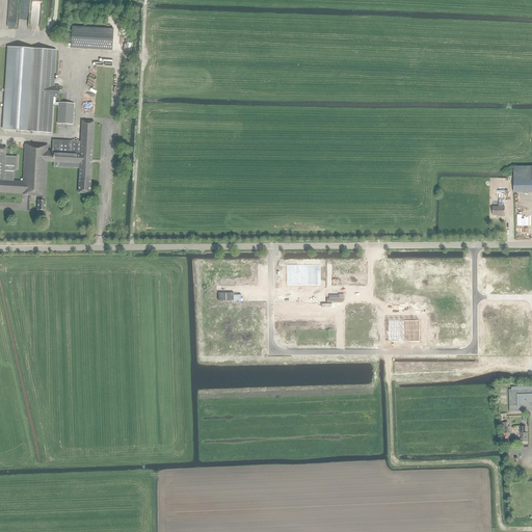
[(111,51),(113,30),(71,28),(70,50),(111,51)]
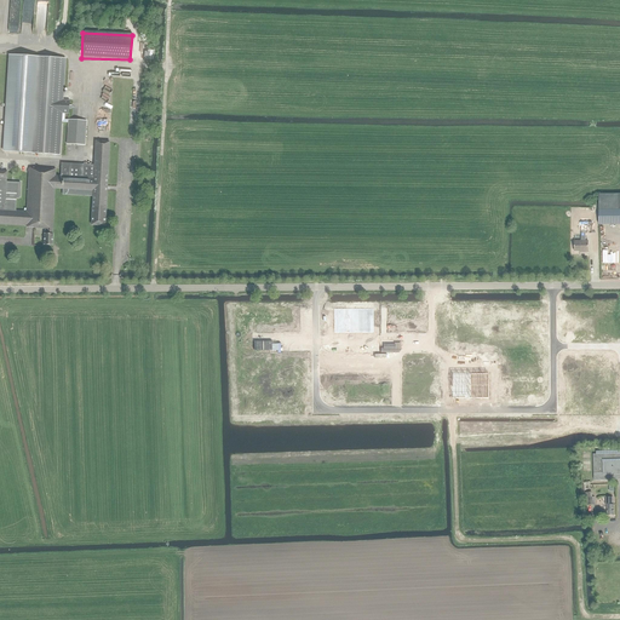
[(68,114),(69,109),(72,109),(72,105),(69,105),(69,101),(63,101),(65,58),(10,55),(4,151),(59,155),(62,114),(68,114)]
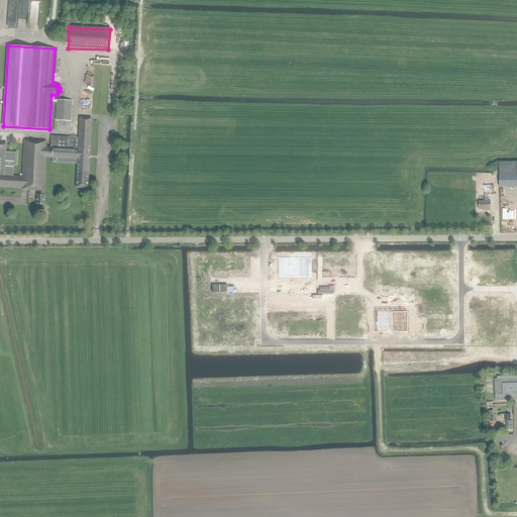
[(72,101),(57,100),(56,120),(71,121),(72,101)]
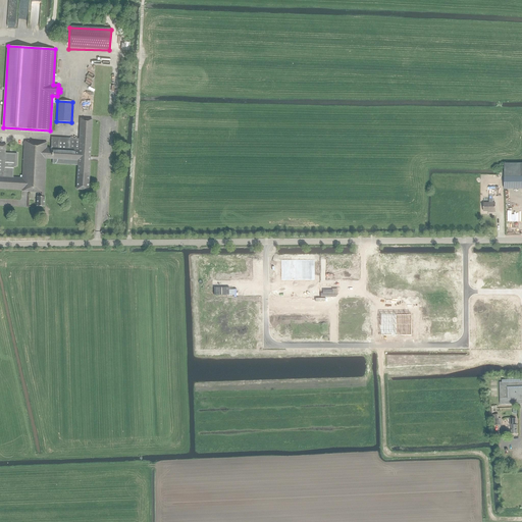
[(77,166),(76,188),(76,190),(88,191),(88,188),(92,120),(81,119),(80,139),(52,138),(51,149),(47,148),(45,159),(52,160),(52,164),(77,166)]
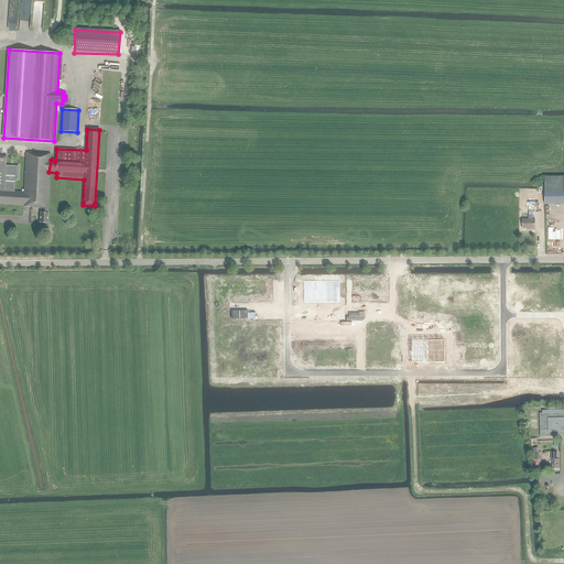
[(0,204),(23,206),(23,207),(30,207),(29,208),(42,208),(42,214),(39,213),(39,224),(46,224),(47,214),(46,213),(46,203),(49,172),(51,160),(51,154),(33,153),(33,154),(26,154),(24,193),(13,192),(14,181),(17,181),(18,166),(6,165),(7,156),(0,155),(0,204)]
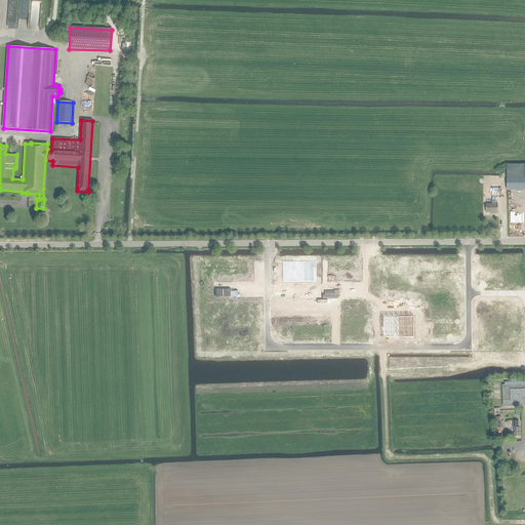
[(524,164),(507,164),(507,189),(508,191),(524,190),(524,164)]
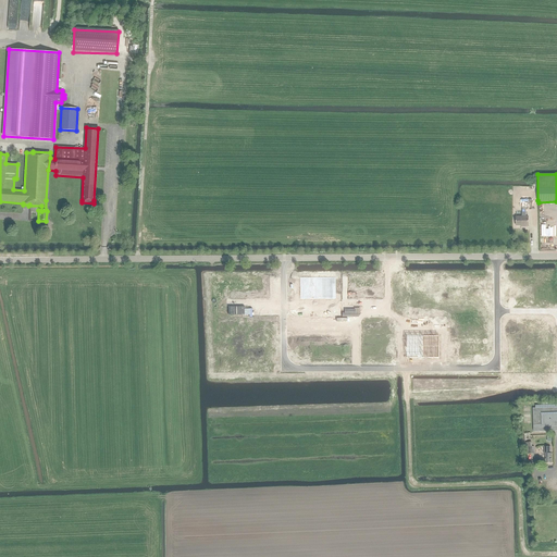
[(532,210),(532,200),(532,199),(522,199),(522,200),(522,217),(516,217),(516,225),(523,225),(523,226),(528,226),(528,217),(525,217),(525,210),(532,210)]
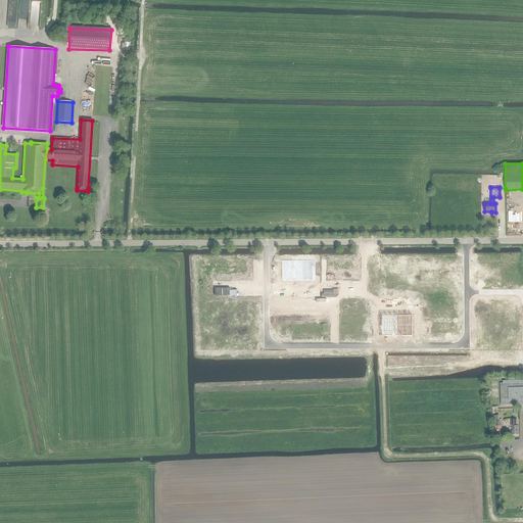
[(315,260),(282,260),(282,281),(315,281),(315,260)]
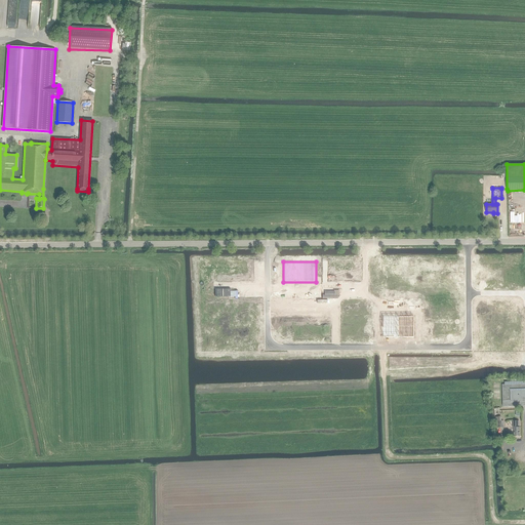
[(328,261),(328,282),(361,282),(361,261),(328,261)]
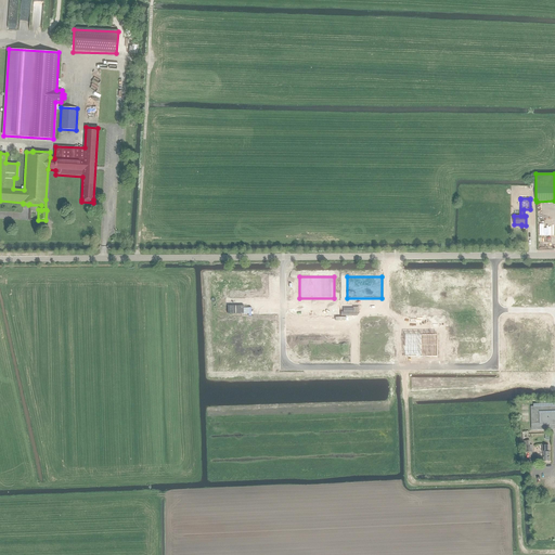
[(224,278),(224,294),(230,294),(230,299),(268,299),(268,278),(224,278)]
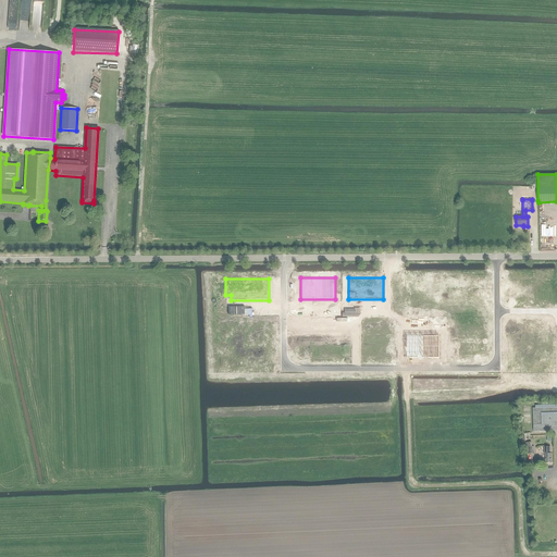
[(406,336),(406,358),(422,358),(422,336),(406,336)]
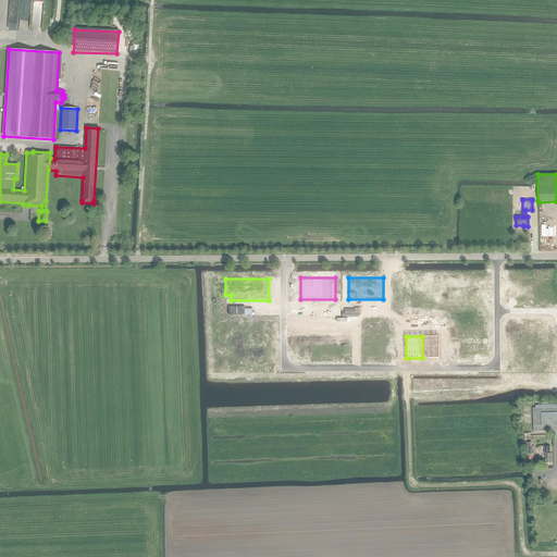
[(422,336),(422,358),(438,358),(438,336),(422,336)]
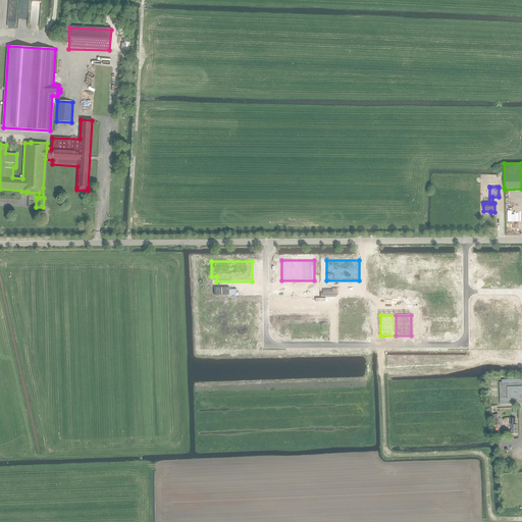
[(502,381),(500,381),(500,404),(521,403),(521,380),(521,381),(520,379),(513,379),(513,377),(508,377),(508,379),(502,379),(502,381)]
